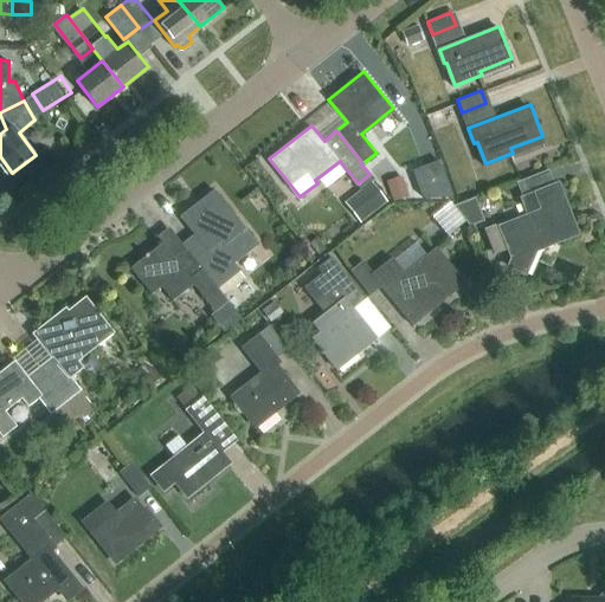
[(491,234),(489,235),(494,250),(508,244),(513,257),(509,264),(526,271),(536,246),(577,231),(565,201),(566,200),(561,187),(559,182),(533,192),(528,177),(517,181),(522,195),(520,196),(527,214),(489,228),(491,234)]
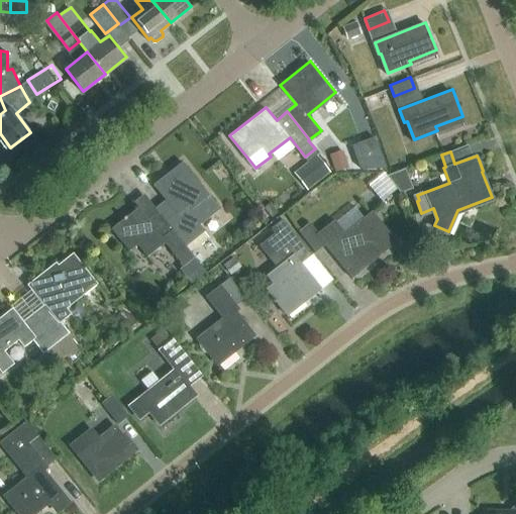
[(330,172),(317,153),(294,171),(308,189),(330,172)]
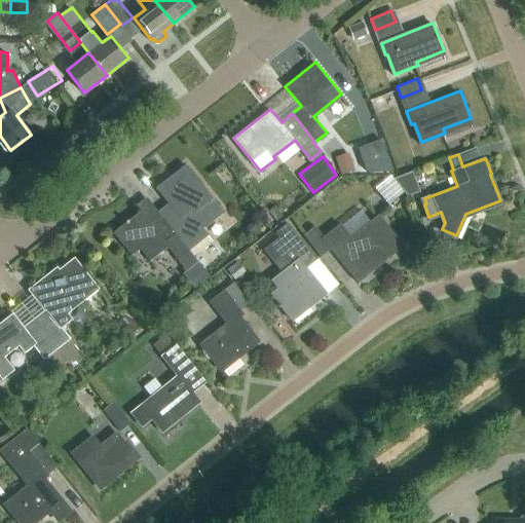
[(162,215),(194,255),(212,240),(202,228),(223,212),(212,197),(207,201),(197,188),(201,185),(185,164),(156,187),(173,207),(162,215)]
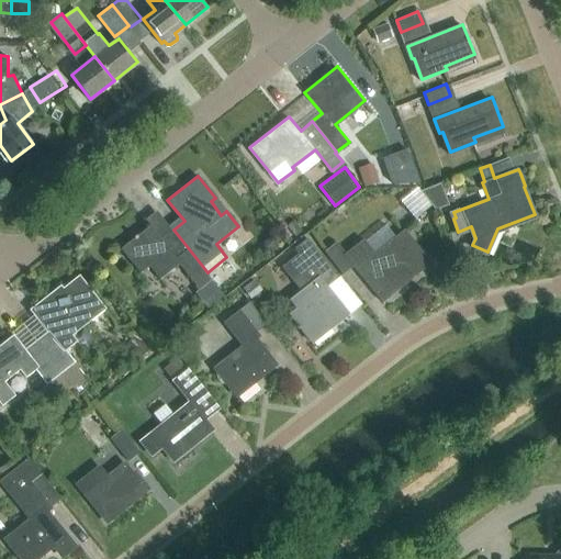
[(440,181),(421,189),(432,203),(436,209),(449,203),(440,181)]
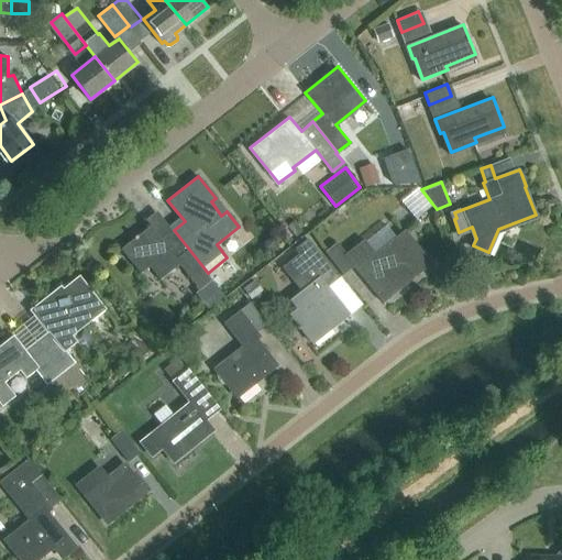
[(432,204),(421,189),(419,187),(403,200),(416,218),(432,204)]
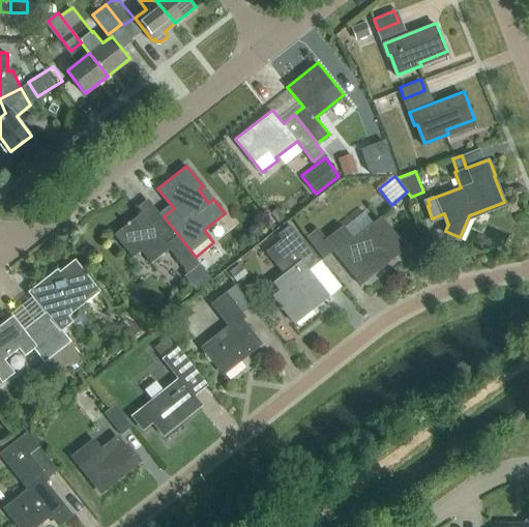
[(196,257),(164,216),(152,226),(142,211),(114,234),(131,256),(140,250),(150,262),(169,247),(186,271),(198,262),(195,258),(196,257)]
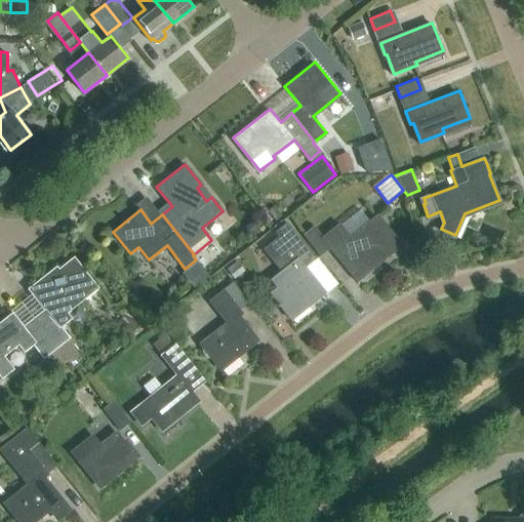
[(363,274),(402,243),(378,213),(351,235),(340,222),(323,235),(315,224),(304,233),(321,254),(330,246),(358,280),(364,275),(363,274)]
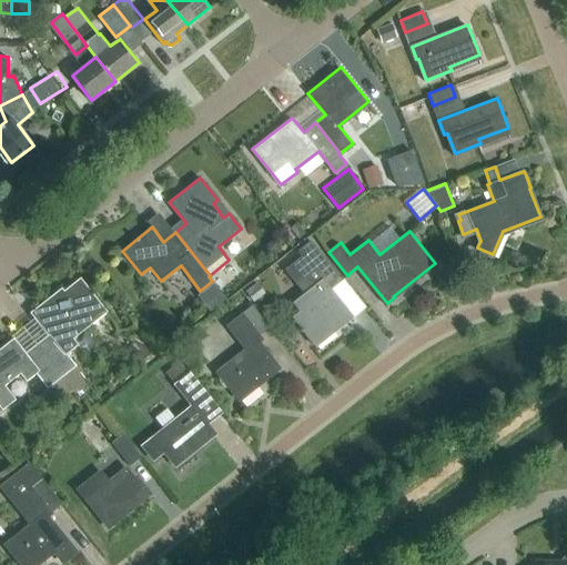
[(312,238),(297,250),(302,255),(285,268),(312,301),(293,316),(313,341),(336,322),(338,325),(353,314),(332,286),(343,278),(312,238)]
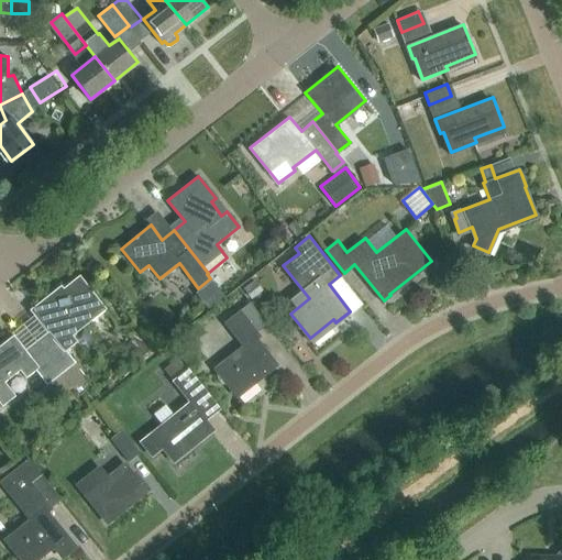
[(50,358),(74,387),(87,376),(66,349),(77,340),(72,335),(106,308),(79,274),(63,287),(61,284),(29,309),(46,331),(36,340),(50,358)]
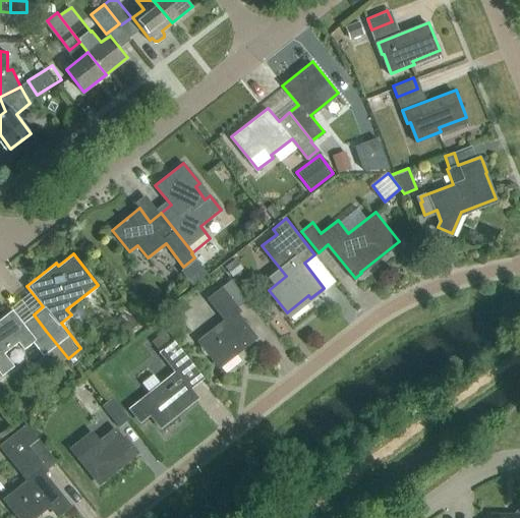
[(247,326),(238,314),(241,311),(238,307),(248,299),(231,279),(207,298),(225,321),(200,340),(220,363),(246,342),(239,333),(247,326)]
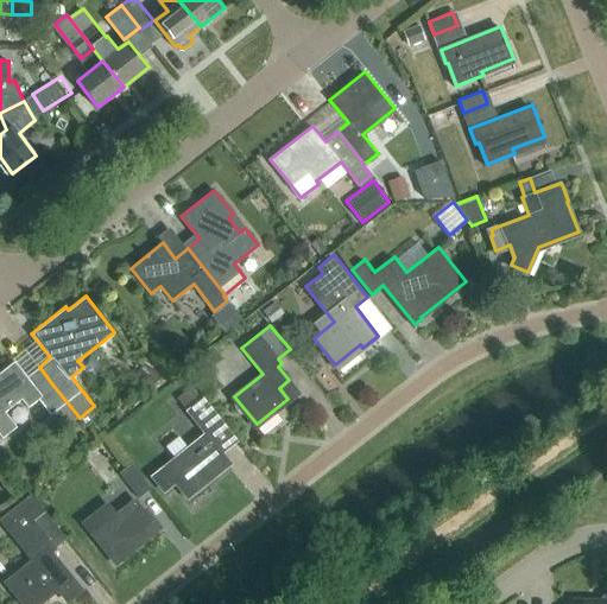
[(164,375),(155,363),(147,360),(143,367),(139,375),(144,377),(150,386),(164,375)]
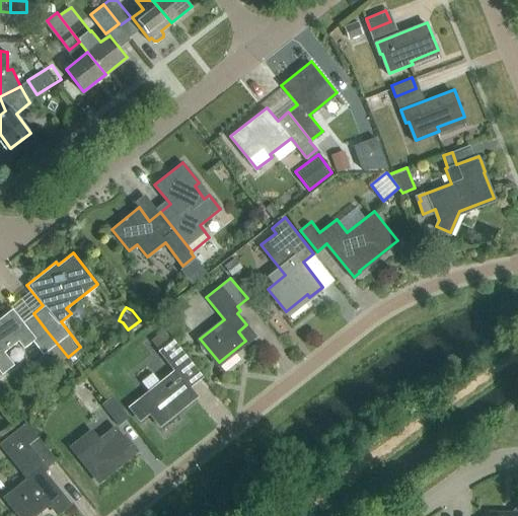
[(43,377),(68,357),(46,329),(33,313),(22,321),(12,308),(0,317),(0,371),(1,373),(13,364),(3,352),(18,340),(24,347),(32,341),(43,353),(31,363),(43,377)]
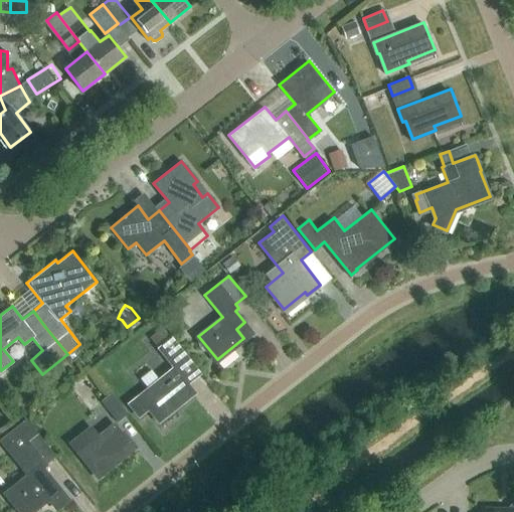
[(188,357),(172,336),(157,348),(173,368),(174,367),(175,368),(188,357)]
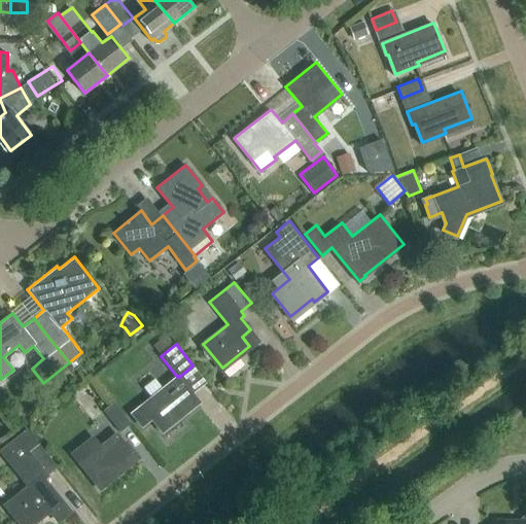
[(163,429),(199,402),(179,377),(178,377),(177,377),(164,387),(155,377),(143,386),(152,396),(133,412),(142,424),(152,416),(163,429)]
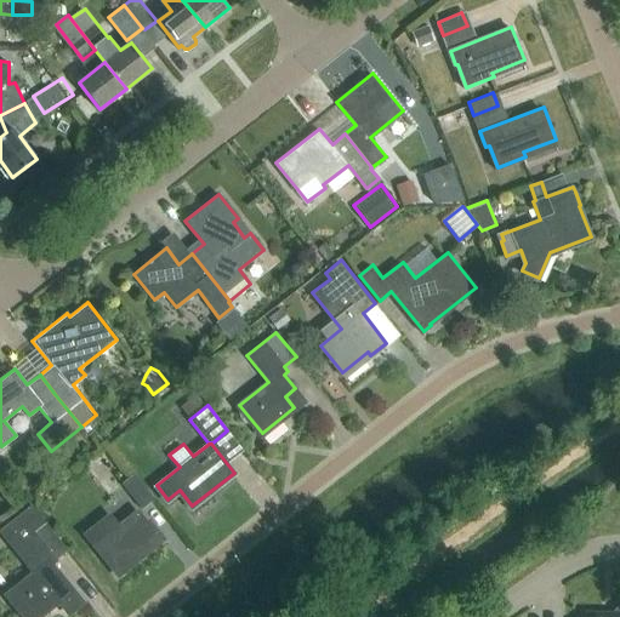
[(154,498),(135,473),(121,483),(141,508),(154,498)]
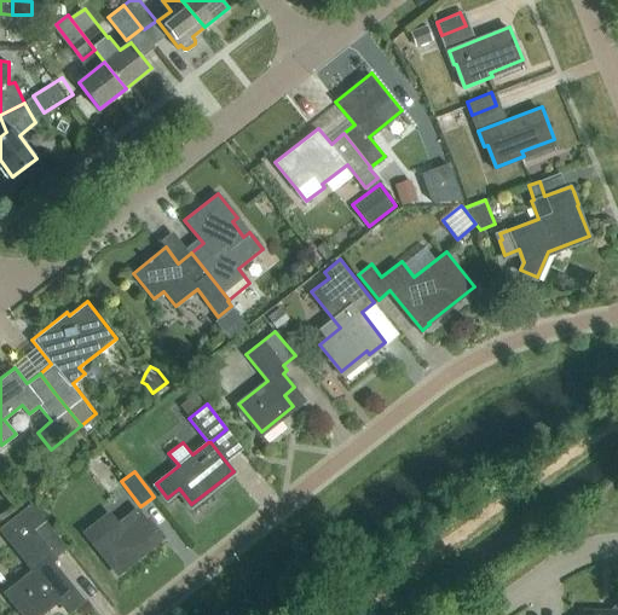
[(27,614),(36,614),(57,599),(69,614),(84,602),(53,563),(58,558),(57,557),(68,547),(33,503),(0,528),(34,572),(9,592),(27,614)]
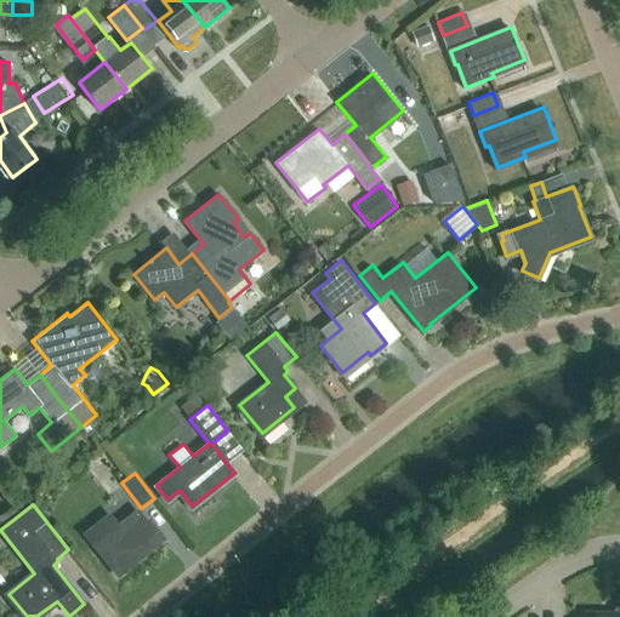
[(141,508),(137,510),(96,544),(119,573),(166,536),(149,515),(148,516),(141,508)]
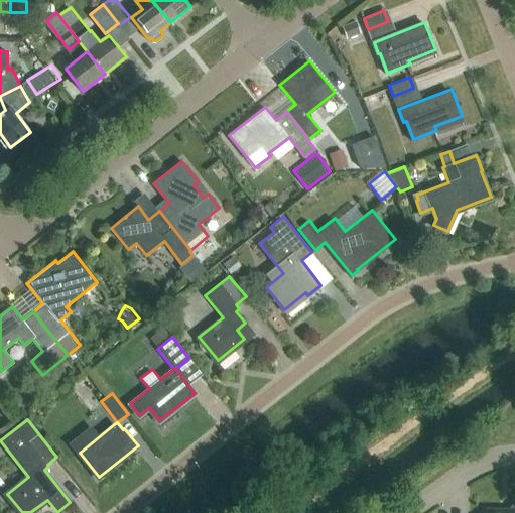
[(514,503),(512,503),(510,506),(510,508),(487,509),(486,512),(514,512),(514,503)]
